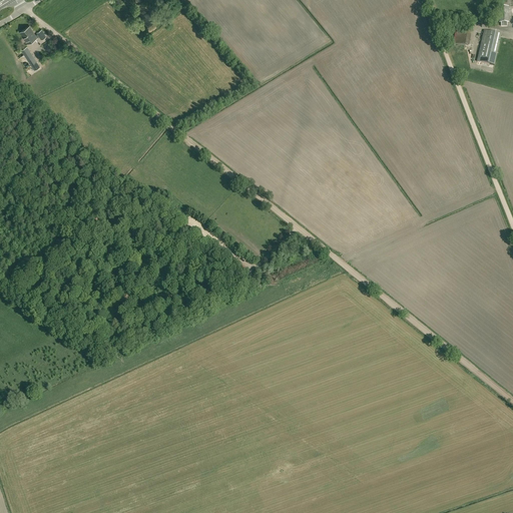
[(508,7),(499,8),(499,23),(509,22),(508,7)]
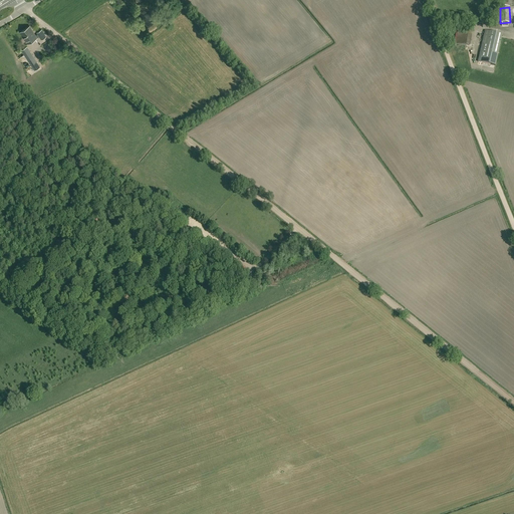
[(28,44),(37,38),(30,26),(20,32),(28,44)]
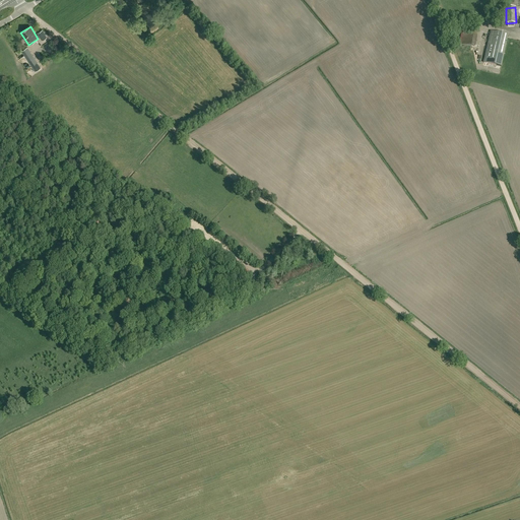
[(38,33),(42,40),(47,37),(42,30),(38,33)]
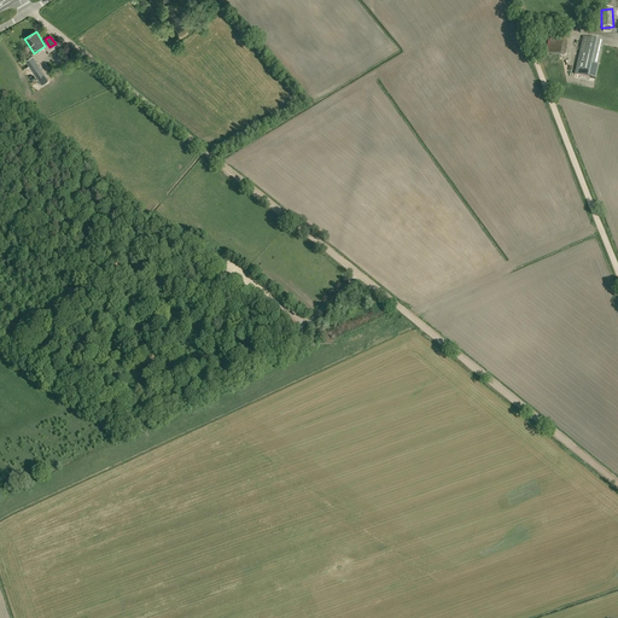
[(595,79),(604,42),(583,38),(575,75),(595,79)]
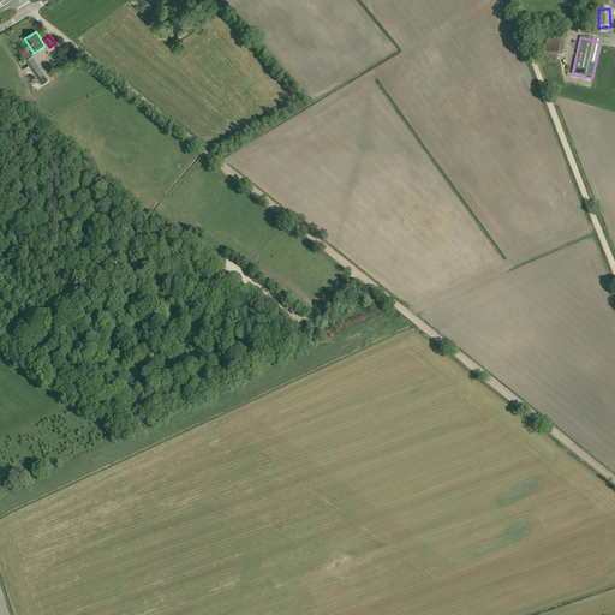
[(41,84),(48,79),(33,55),(25,60),(41,84)]
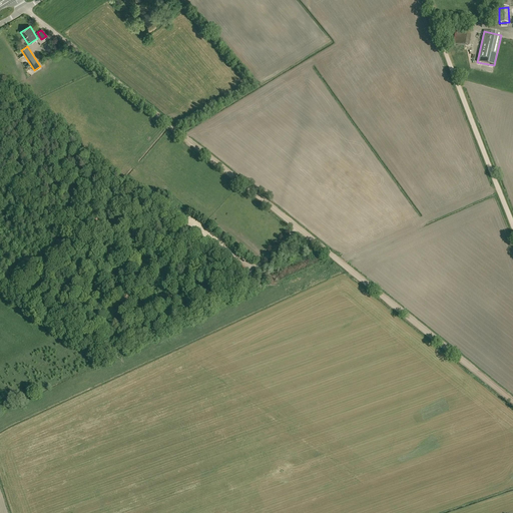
[(245,269),(230,257),(225,263),(240,275),(245,269)]
